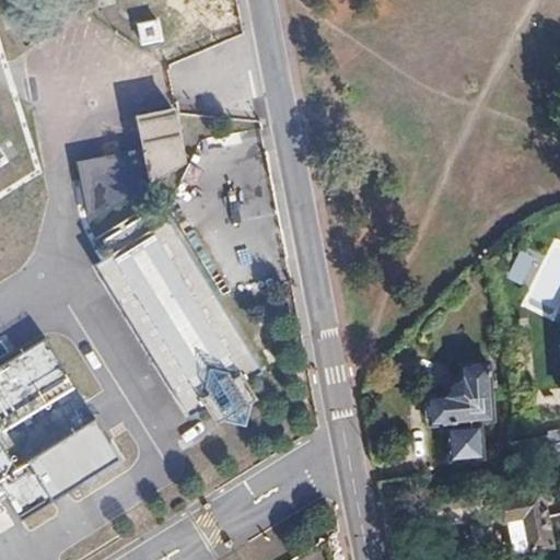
[(167,35),(164,15),(144,20),(149,38),(167,35)]
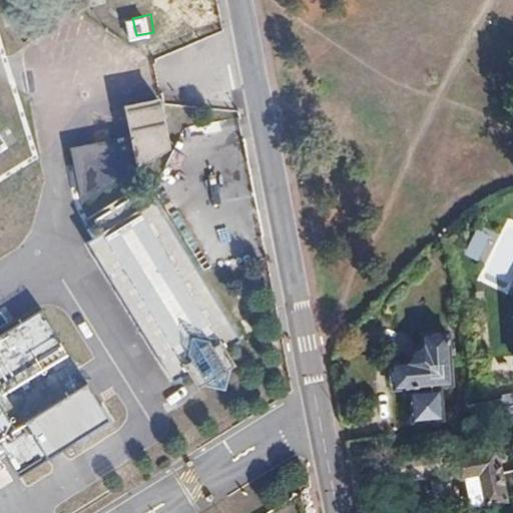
[(164,148),(156,105),(127,111),(133,140),(74,153),(83,200),(164,148)]
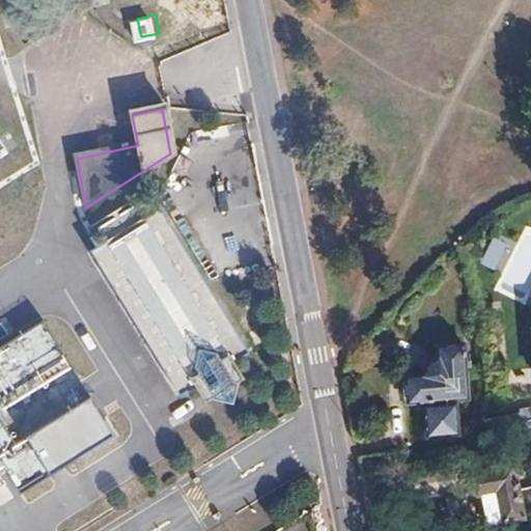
[(0,158),(20,146),(0,115),(0,158)]
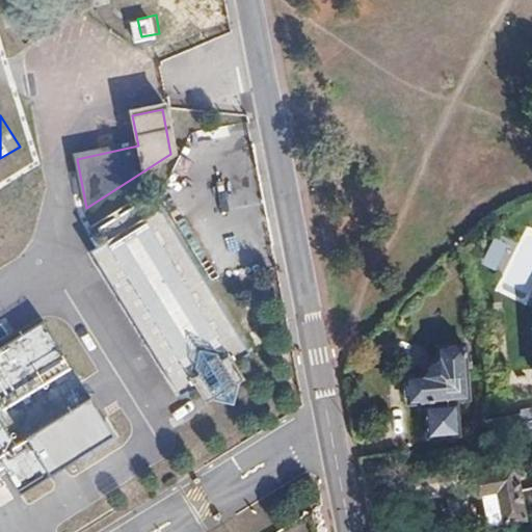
[(216,399),(220,400),(235,392),(236,387),(244,381),(239,372),(241,360),(248,355),(231,326),(194,268),(158,210),(143,218),(135,206),(99,228),(107,242),(91,251),(128,310),(182,396),(189,393),(201,395),(207,404),(216,399)]
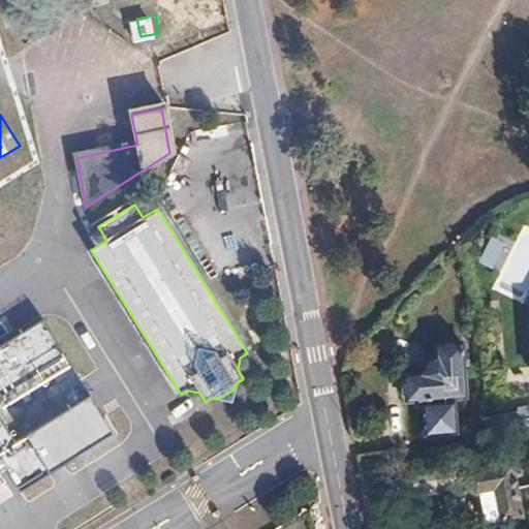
[(486,238),(476,262),(497,271),(507,246),(486,238)]
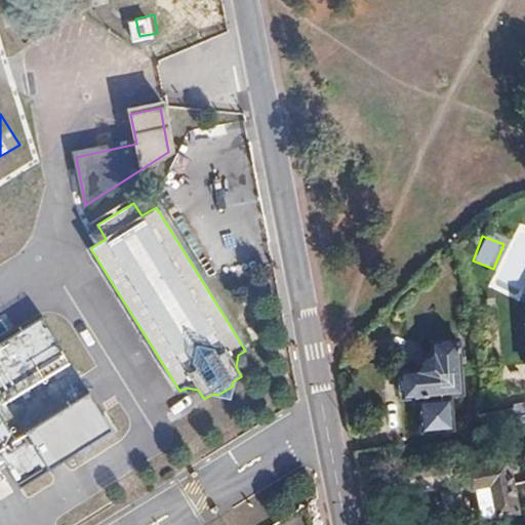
[(44,317),(0,344),(0,459),(19,490),(115,431),(44,317)]
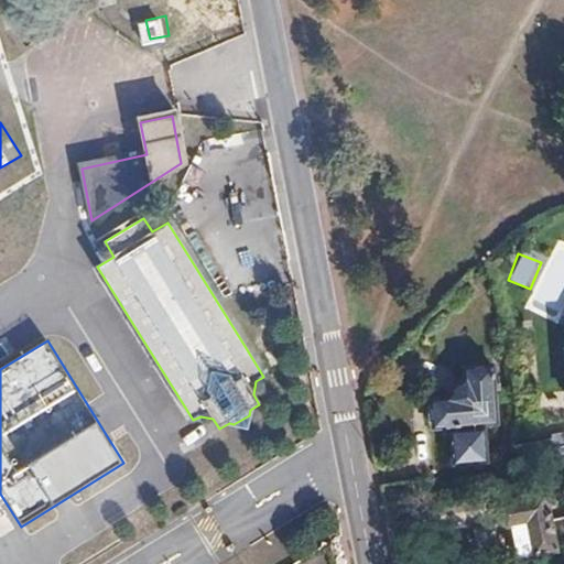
[(496,422),(491,366),(464,368),(464,377),(447,394),(432,396),(434,426),(496,422)]
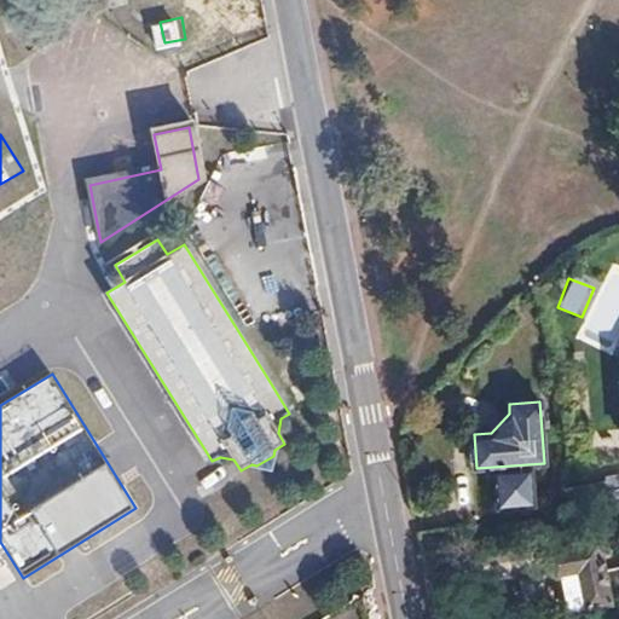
[(273,456),(256,466),(271,469),(273,456)]
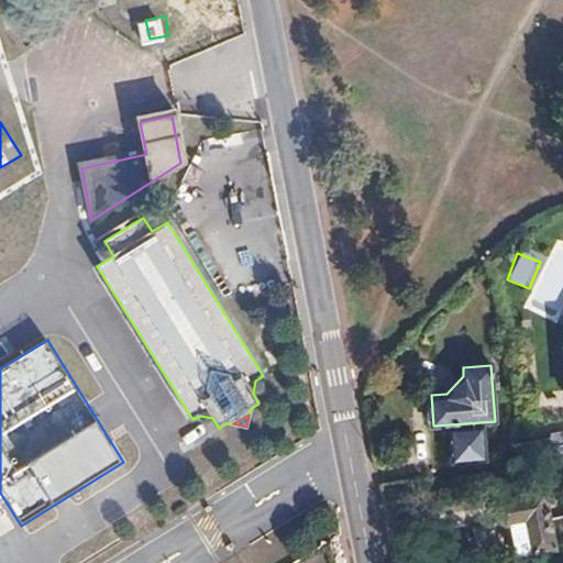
[(556,471),(552,449),(551,440),(514,449),(518,475),(540,473),(556,471)]
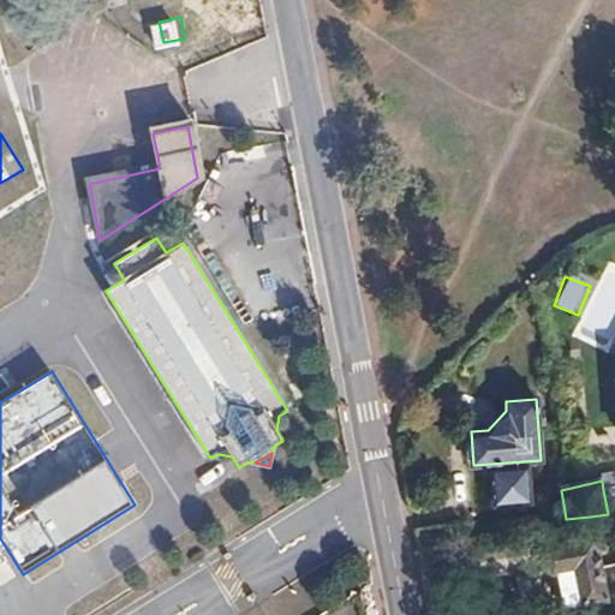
[(614,513),(614,487),(603,490),(608,514),(614,513)]
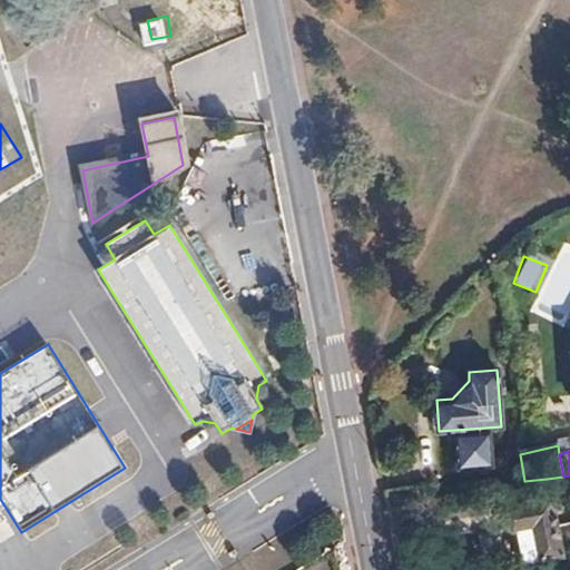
[(569,552),(569,523),(556,528),(550,502),(509,510),(504,513),(503,517),(502,521),(503,526),(507,529),(512,531),(516,532),(521,563),(569,552)]
